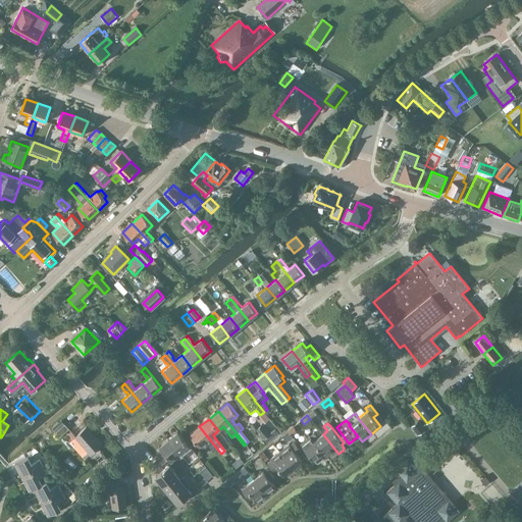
[(65,424),(55,432),(59,437),(69,428),(65,424)]
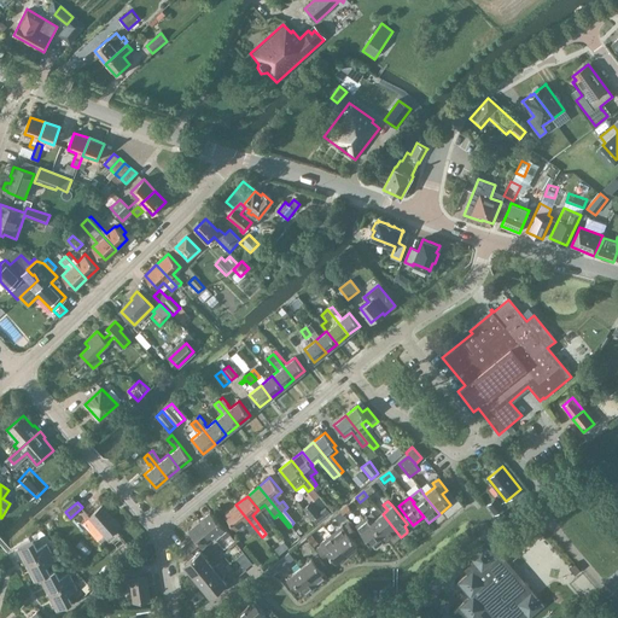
[(304,508),(313,519),(312,522),(315,525),(322,519),(310,503),(304,508)]
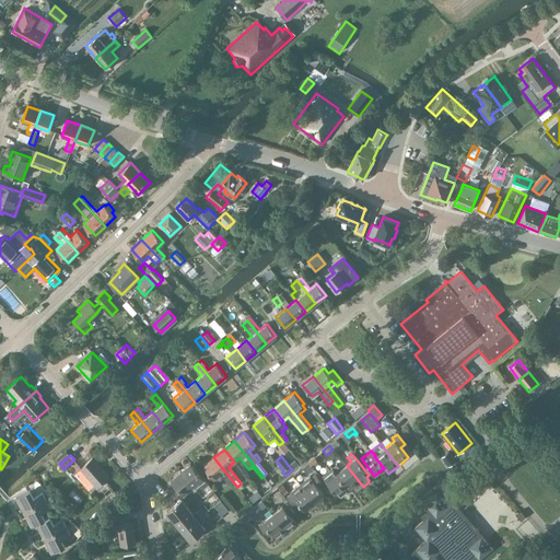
[(311,456),(294,466),(299,471),(314,463),(311,456)]
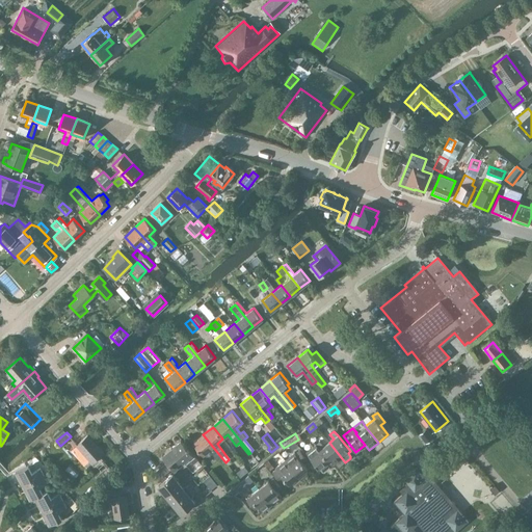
[(225,462),(203,434),(193,443),(203,455),(208,451),(220,466),(225,462)]
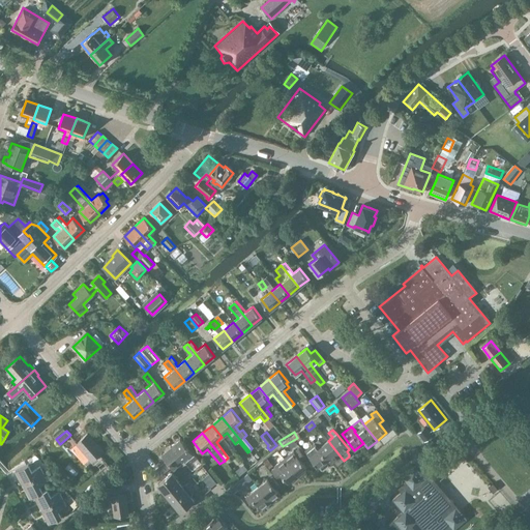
[(102,451),(88,434),(77,443),(91,461),(102,451)]
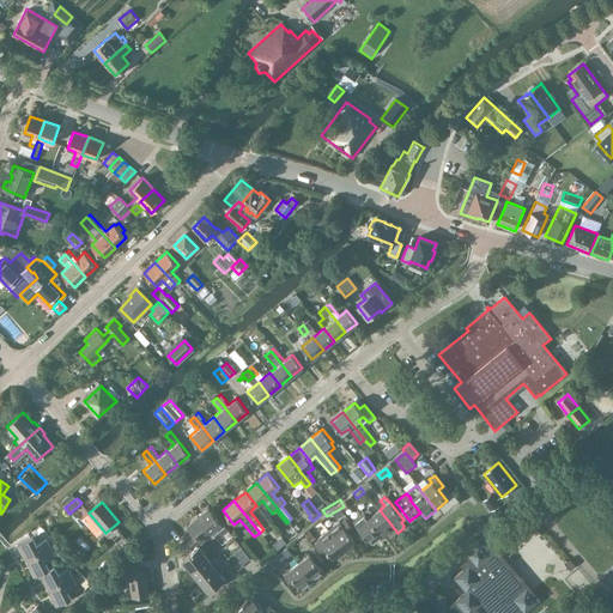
[(380,510),(375,504),(364,513),(380,530),(378,532),(381,535),(383,533),(388,539),(390,539),(398,533),(380,510)]
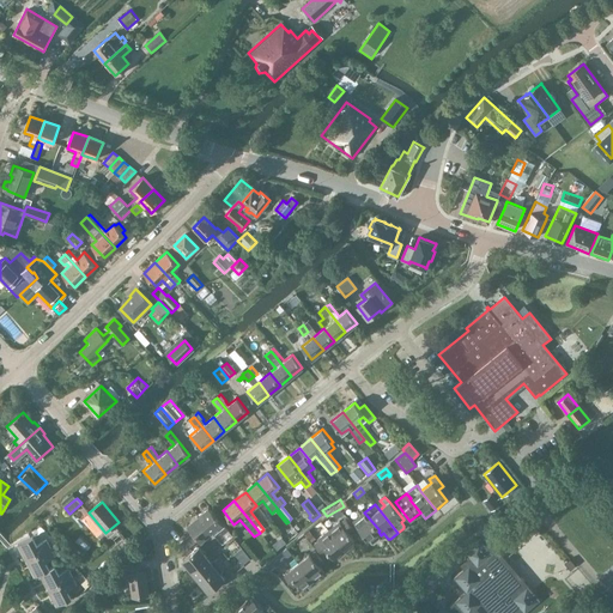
[(208,507),(198,516),(211,532),(217,527),(223,535),(228,530),(208,507)]
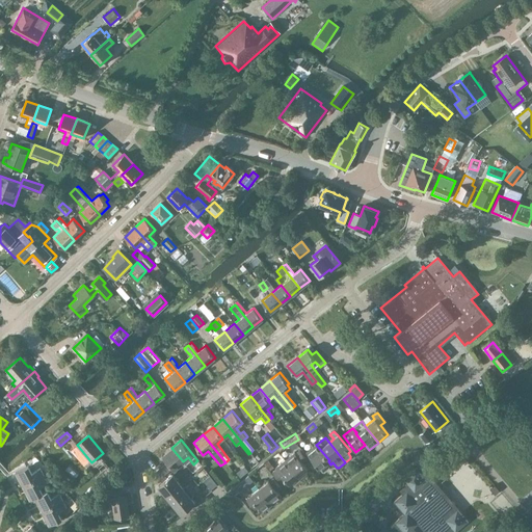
[(329,460),(316,445),(307,453),(322,473),(324,473),(328,470),(328,468),(325,463),(328,461),(329,460)]
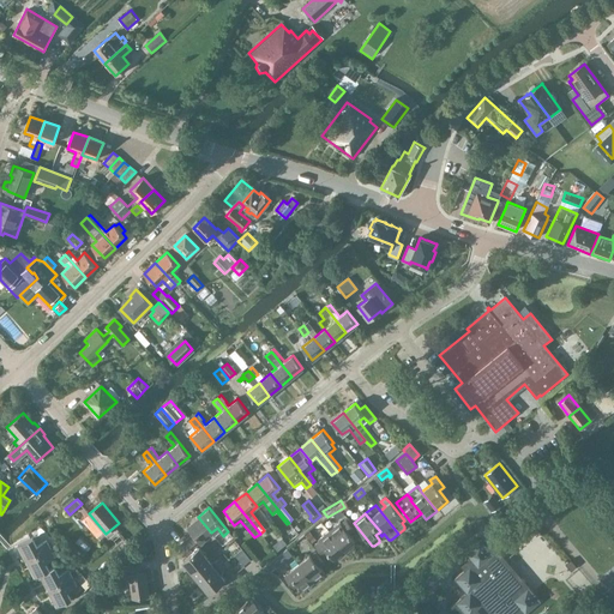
[(200,542),(211,533),(198,517),(187,525),(193,534),(186,540),(188,541),(200,546),(203,545),(200,542)]
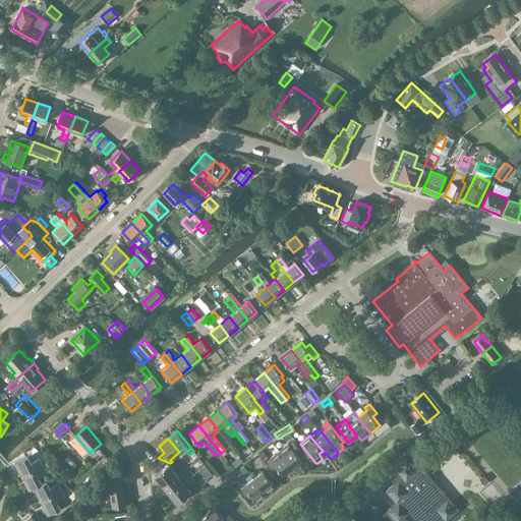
[(288,444),(279,452),(294,470),(300,465),(298,462),(301,460),(297,455),(301,452),(294,443),(289,446),(288,444)]
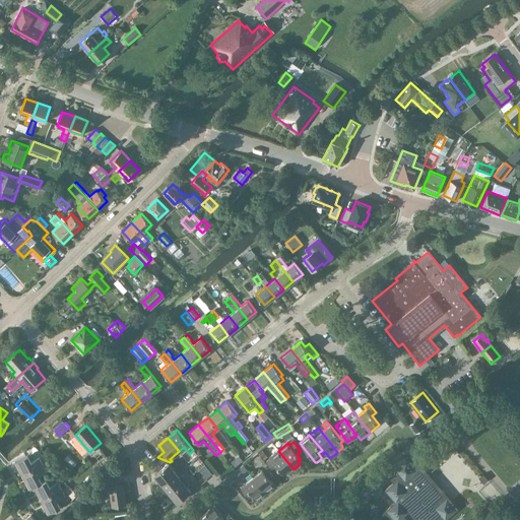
[(262,454),(269,449),(265,443),(258,448),(262,454)]
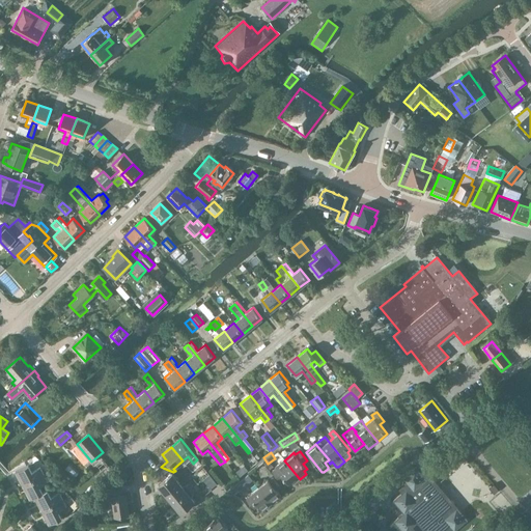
[(235,464),(239,467),(247,462),(244,457),(235,464)]
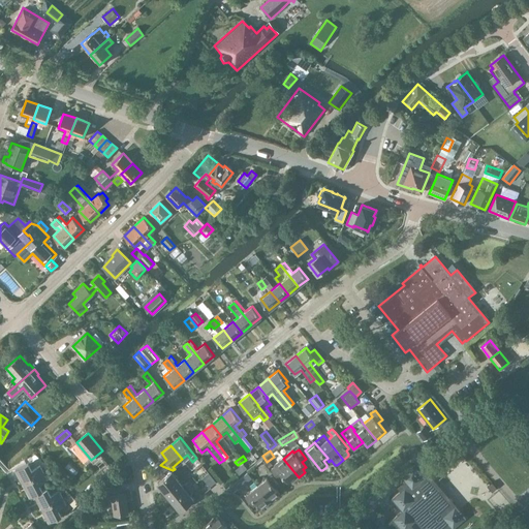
[(299,477),(283,459),(274,466),(276,467),(271,471),(279,480),(283,477),(286,483),(289,480),(292,484),(299,477)]
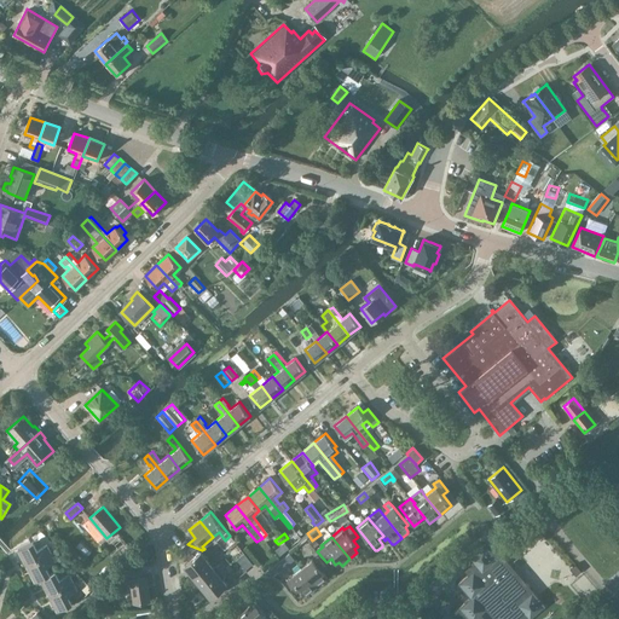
[(27,567),(51,554),(47,545),(38,550),(34,543),(18,550),(27,567)]
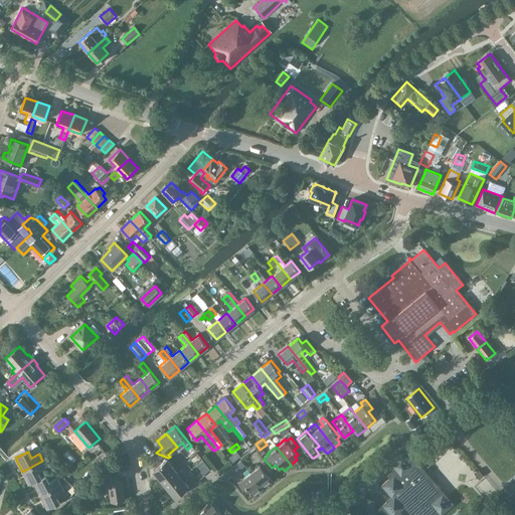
[(167,460),(168,458),(158,454),(156,453),(154,455),(162,464),(157,468),(152,471),(160,480),(174,468),(167,460)]
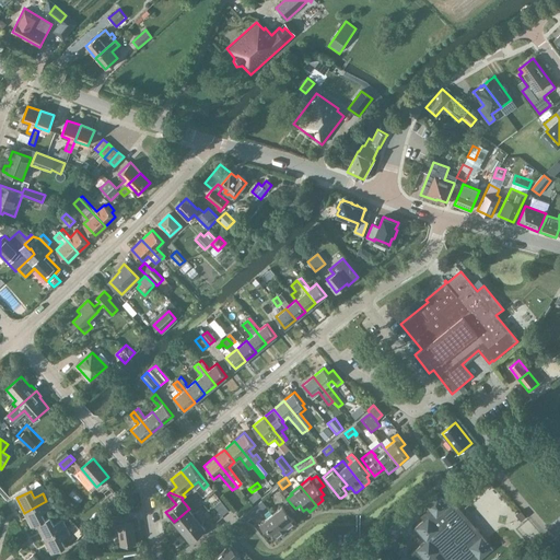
[(481,536),(482,535),(481,535),(478,532),(479,531),(475,526),(475,527),(454,503),(454,502),(454,501),(450,505),(439,493),(440,492),(439,492),(426,504),(429,509),(420,515),(423,520),(415,527),(415,528),(416,527),(427,539),(409,555),(410,555),(415,559),(478,559),(493,548),(492,547),(492,548),(481,536)]
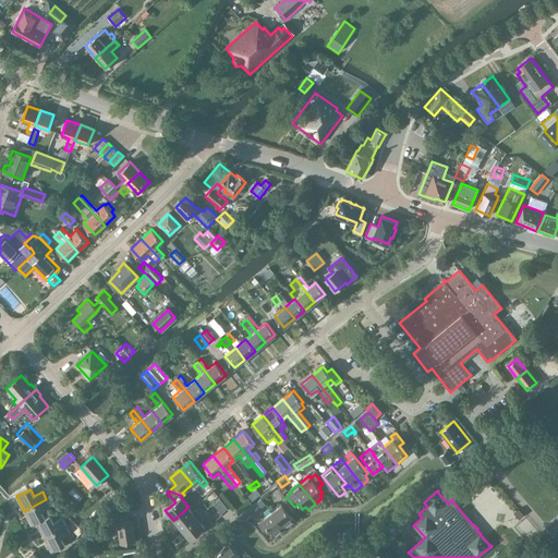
[(176,502),(167,493),(161,497),(170,507),(176,502)]
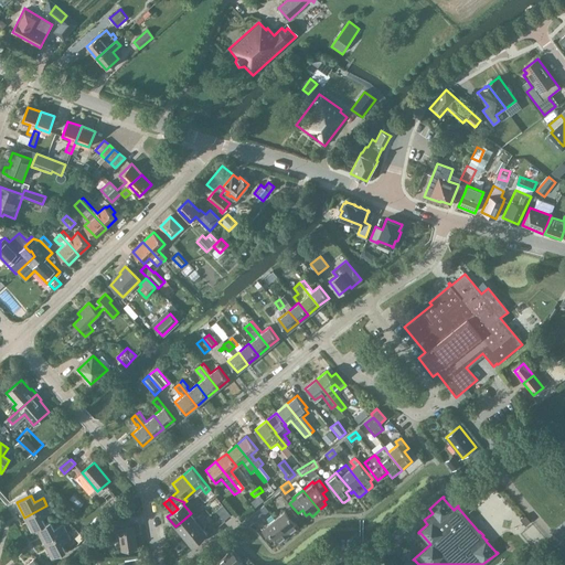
[(32,532),(36,530),(45,525),(45,524),(42,518),(51,513),(46,505),(24,518),(32,532)]
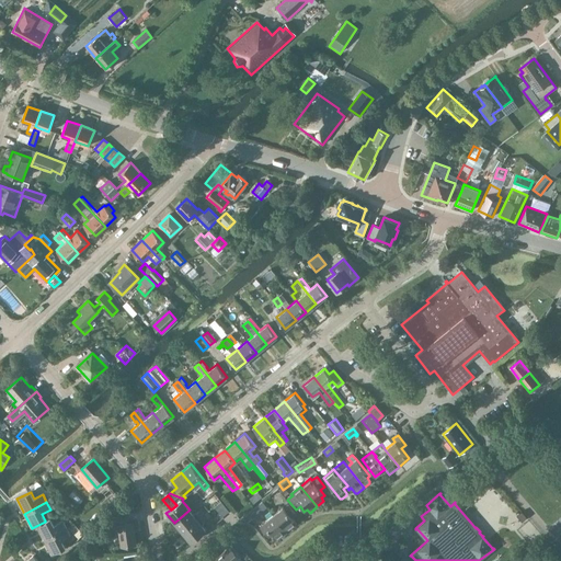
[(283,508),(273,516),(287,533),(297,524),(293,519),(297,516),(288,505),(284,510),(283,508)]
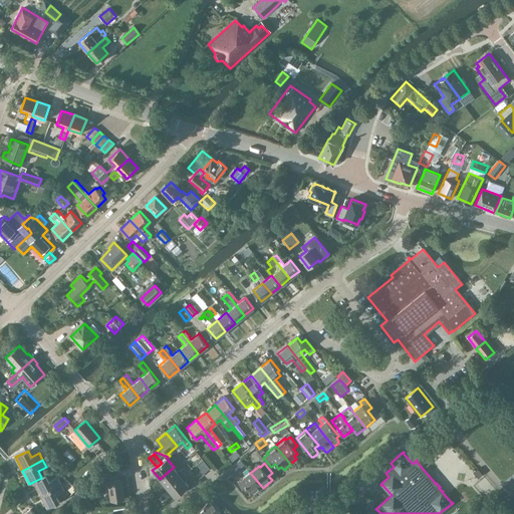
[(167,488),(187,472),(191,469),(188,464),(178,472),(174,467),(160,479),(167,488)]
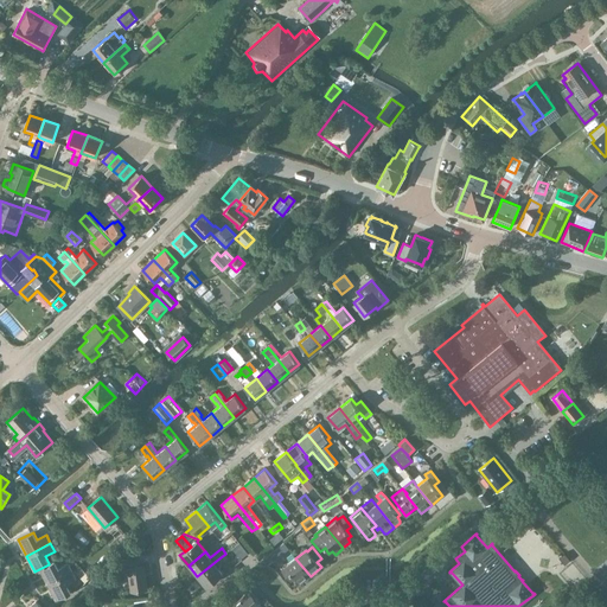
[(268,567),(274,562),(279,557),(274,551),(263,561),(268,567)]
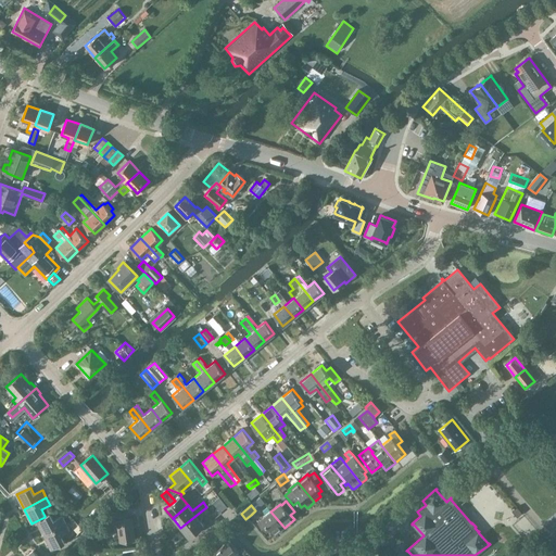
[(521,513),(517,507),(513,510),(517,517),(521,513)]
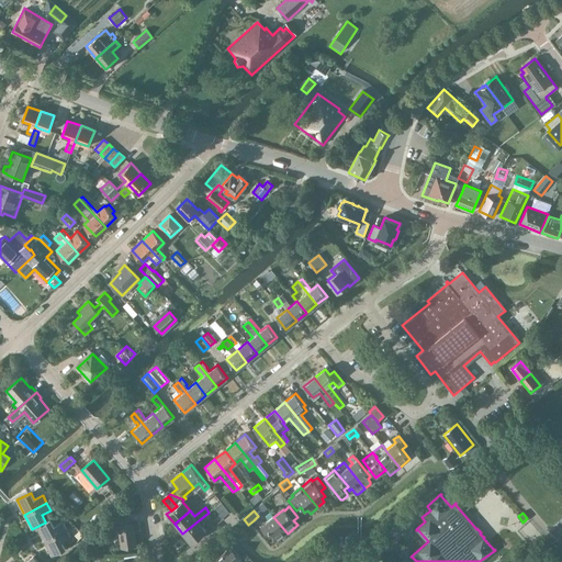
[(496,524),(496,514),(484,515),(484,524),(496,524)]
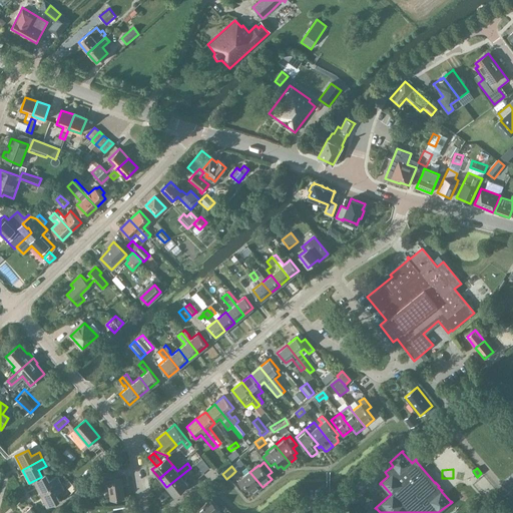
[(186,471),(166,487),(174,496),(188,485),(184,479),(189,475),(186,471)]
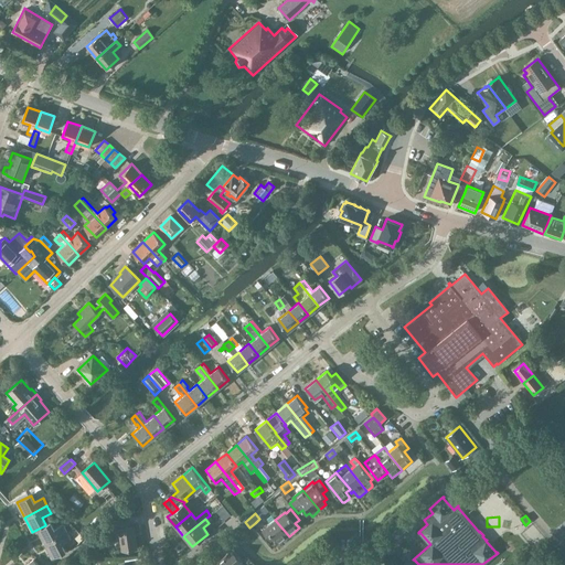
[(279,544),(289,536),(275,520),(265,528),(266,529),(262,532),(270,542),(275,539),(279,544)]
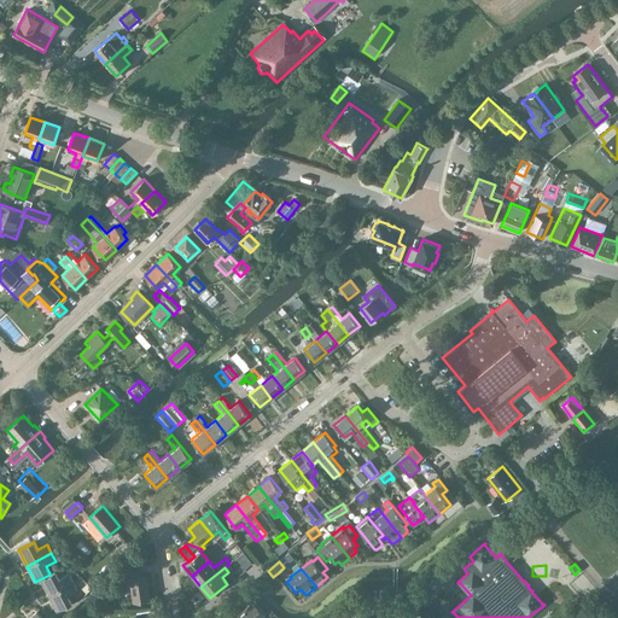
[(135,570),(121,572),(122,583),(130,582),(133,602),(150,600),(146,576),(136,578),(135,570)]
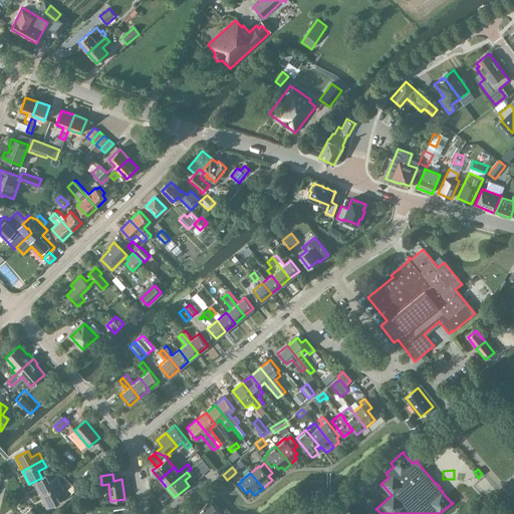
[(46,475),(41,477),(41,478),(33,482),(40,495),(60,484),(57,478),(49,482),(46,475)]
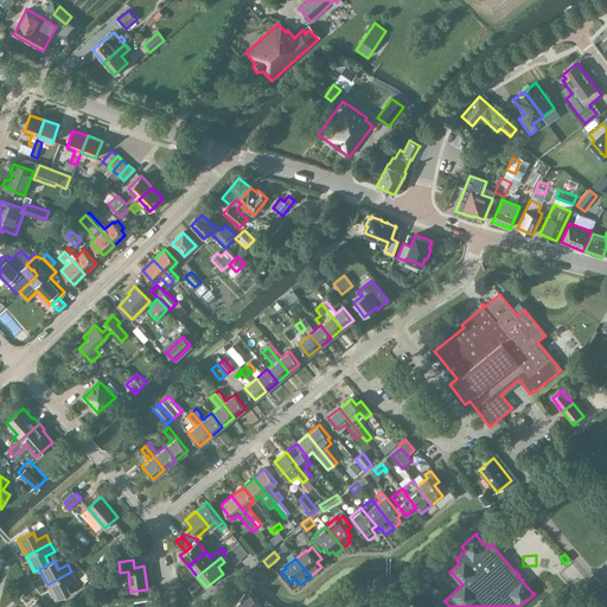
[(71,572),(48,585),(56,601),(71,593),(66,585),(76,580),(71,572)]
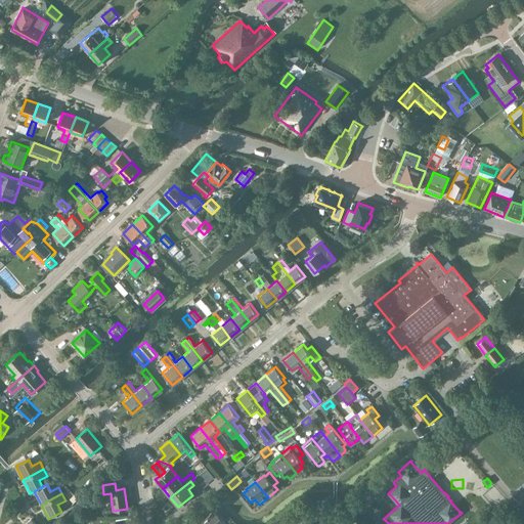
[(367,511),(370,519),(380,516),(377,508),(367,511)]
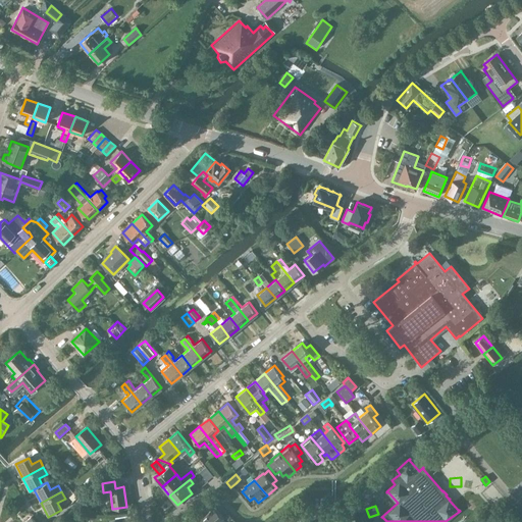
[(219,521),(223,519),(214,509),(199,521),(219,521)]
